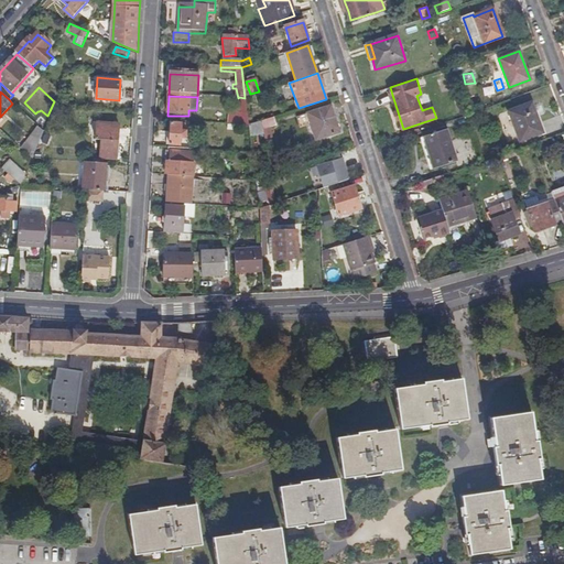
[(248,126),(245,98),(239,97),(238,112),(228,111),(227,125),(248,126)]
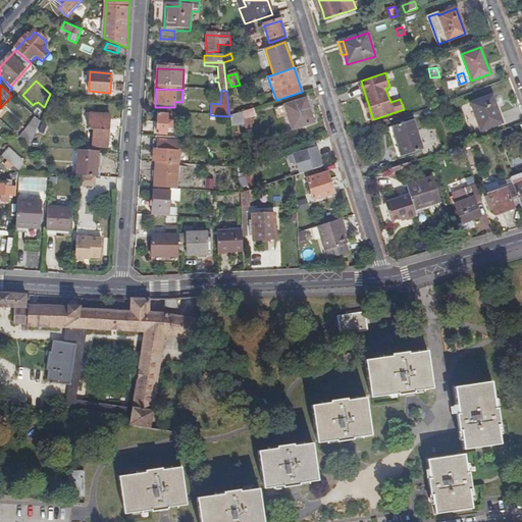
[(493,96),(472,103),(481,129),(503,121),(493,96)]
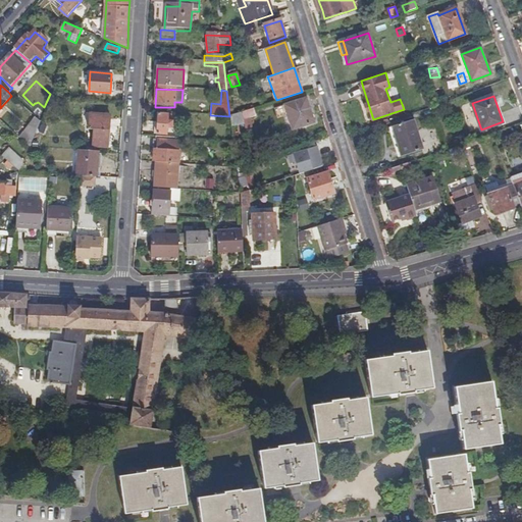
[(305,97),(276,106),(279,116),(288,113),(293,128),(313,121),(305,97)]
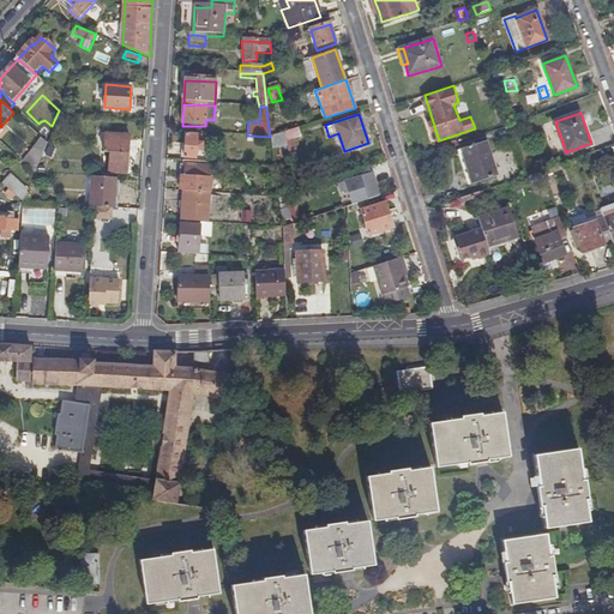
[(298,127),(284,131),(287,143),(287,151),(296,149),(295,138),(301,136),(298,127)]
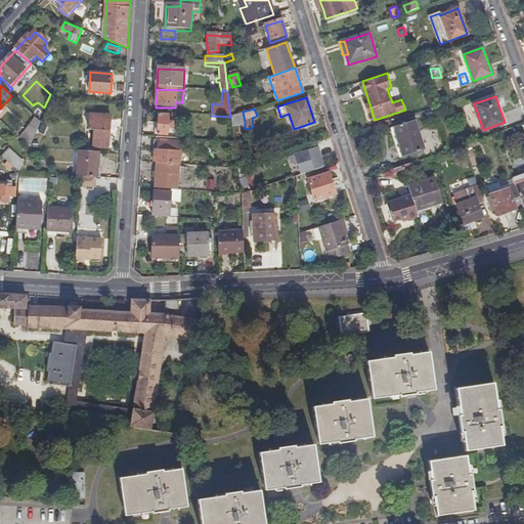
[(110,114),(89,112),(88,128),(93,128),(92,146),(107,147),(110,114)]
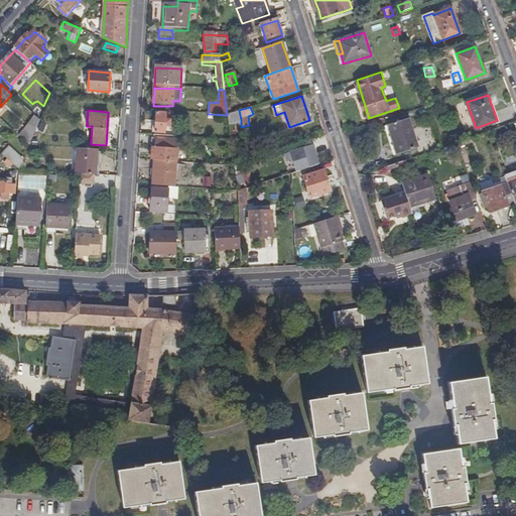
[(239,110),(227,115),(228,125),(241,120),(239,110)]
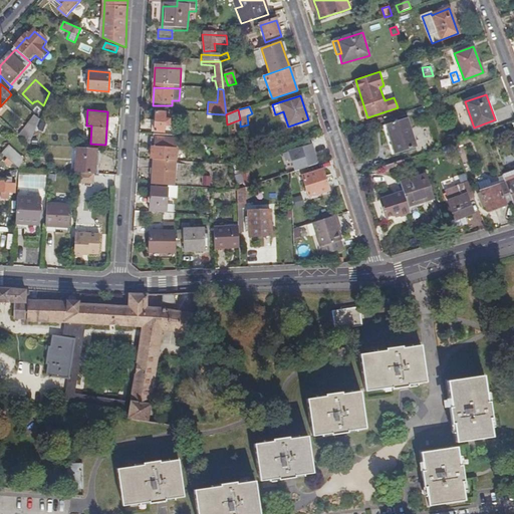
[(20,135),(29,144),(39,119),(35,115),(20,135)]
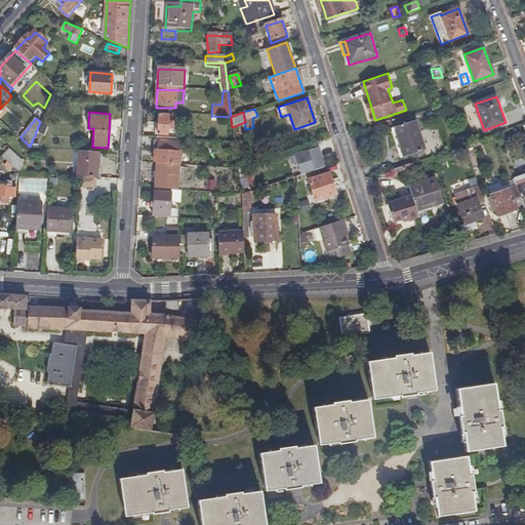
[(168,119),(158,118),(156,138),(166,139),(168,119)]
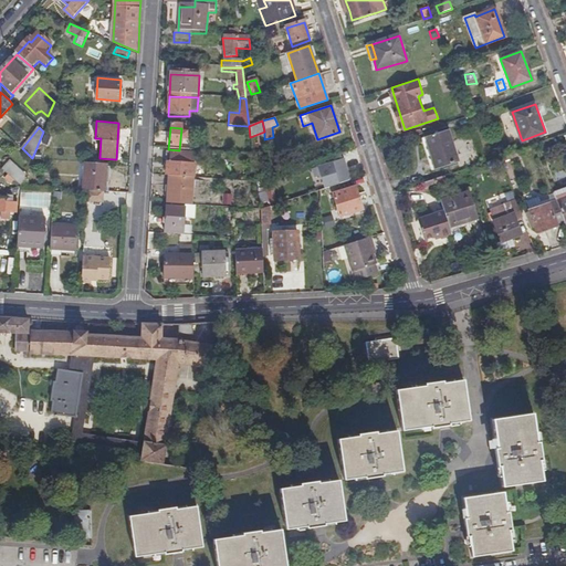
[(447,129),(421,137),(432,170),(458,161),(447,129)]
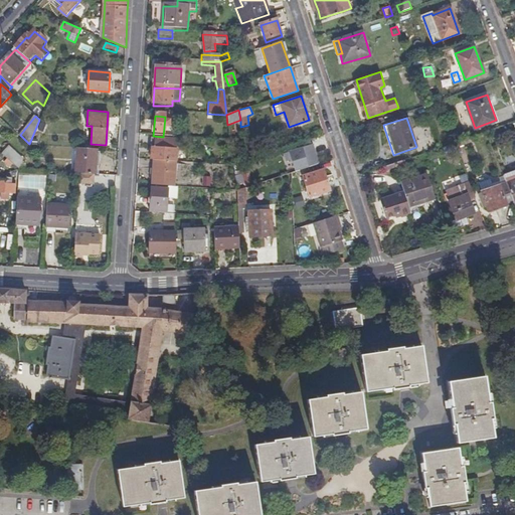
[(48,126),(41,123),(38,131),(45,134),(48,126)]
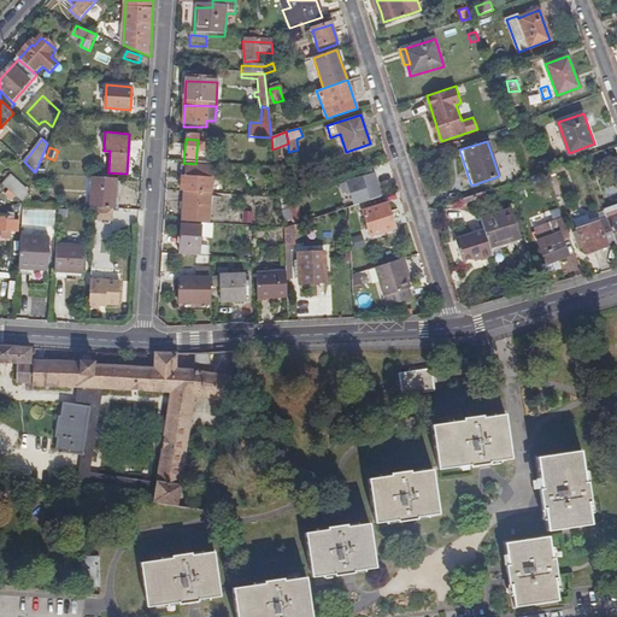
[(183,194),(210,195),(211,180),(209,180),(209,165),(184,165),(184,168),(180,168),(180,178),(181,178),(181,194),(183,194)]
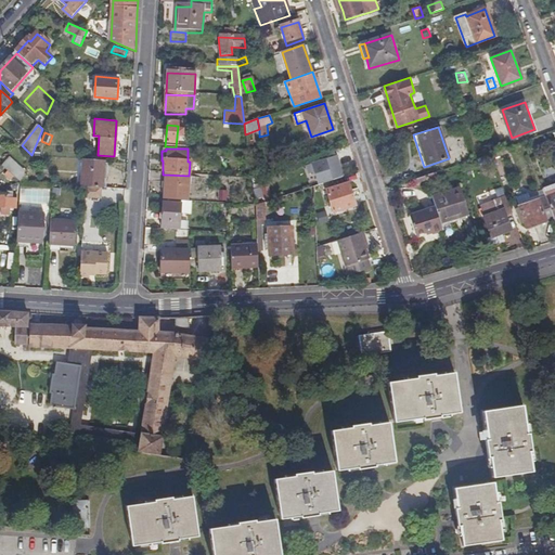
[(312,171),(315,184),(343,176),(336,155),(325,158),(305,165),(308,172),(312,171)]
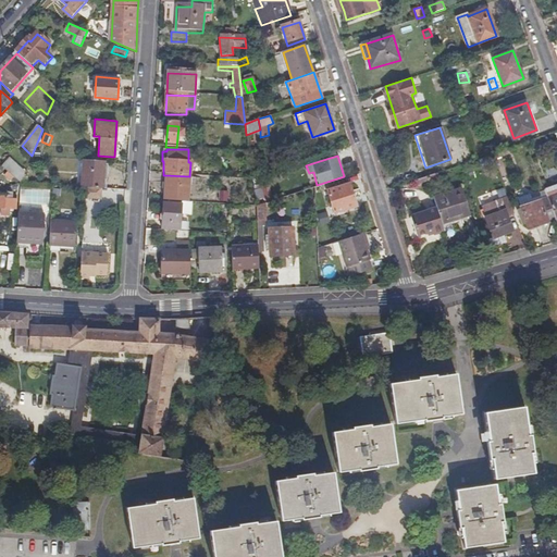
[(8,157),(0,164),(21,182),(23,174),(25,171),(8,157)]
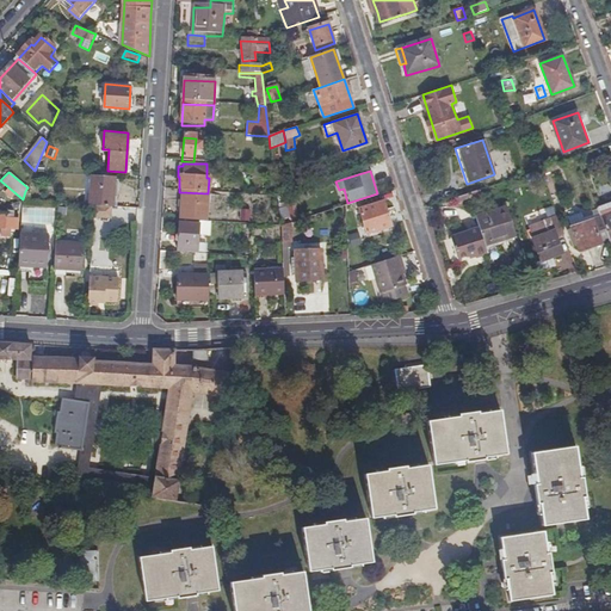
[(92,174),(90,204),(93,204),(112,205),(115,176),(92,174)]
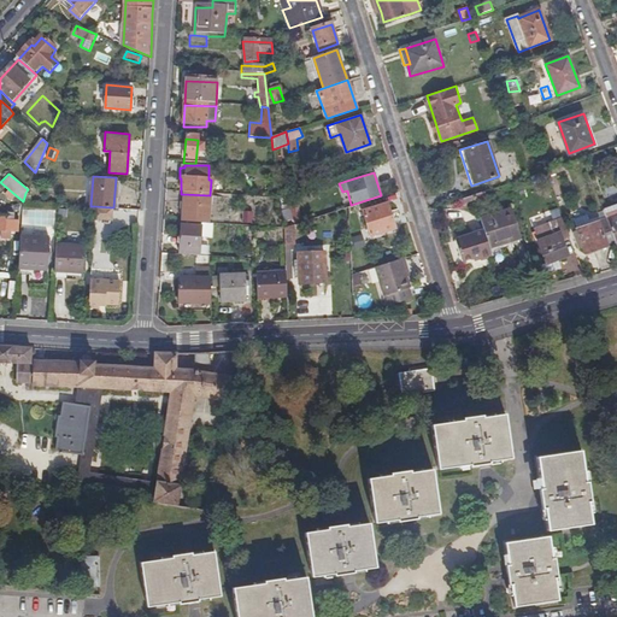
[(487,200),(485,192),(472,195),(474,200),(475,204),(487,200)]
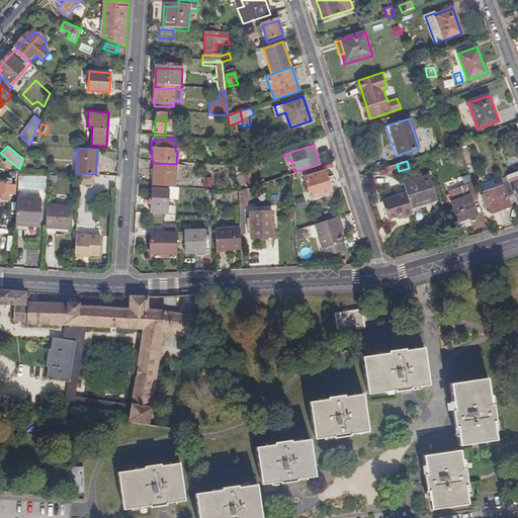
[(175,189),(176,164),(154,163),(153,188),(169,189),(175,189)]
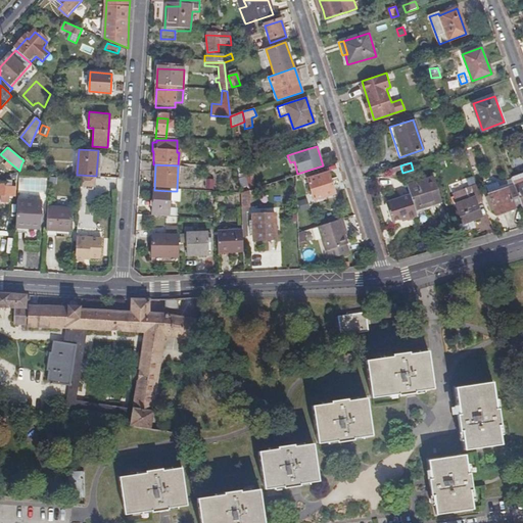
[(249,169),(243,171),(249,187),(255,185),(249,169)]
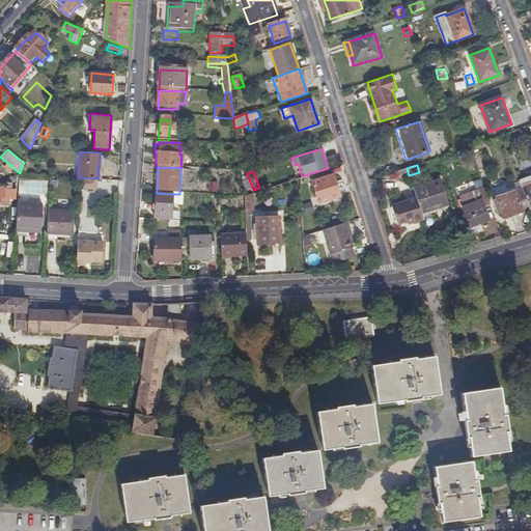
[(334,173),(313,180),(319,202),(341,195),(334,173)]
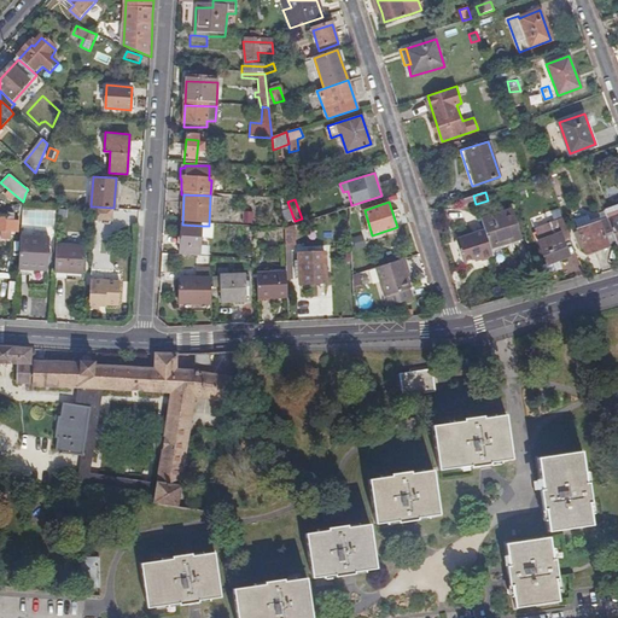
[(617,205),(605,211),(617,244),(617,205)]
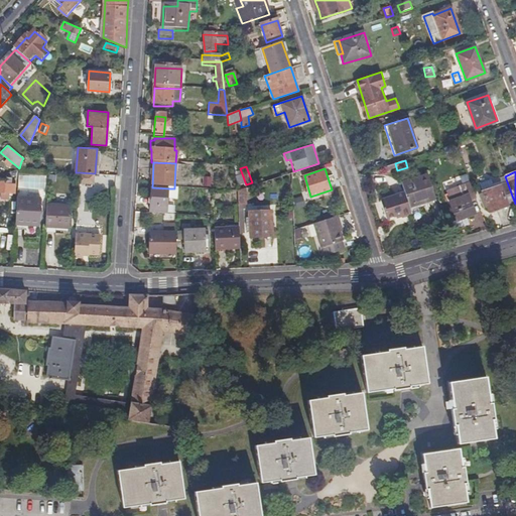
[(95,173),(79,172),(79,182),(94,183),(95,173)]
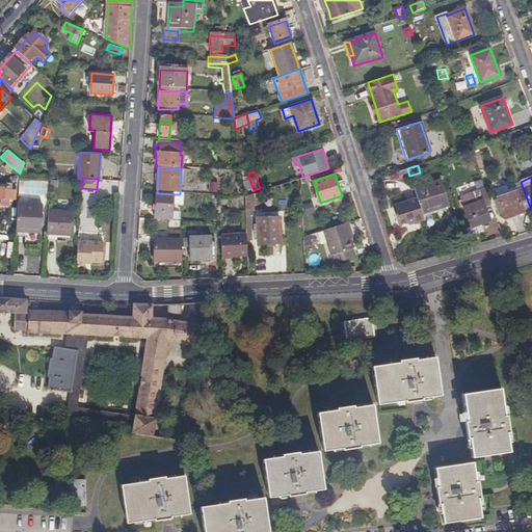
[(503,211),(505,217),(525,212),(531,210),(521,182),(520,179),(512,181),(515,188),(508,190),(507,186),(497,189),(498,194),(503,211)]
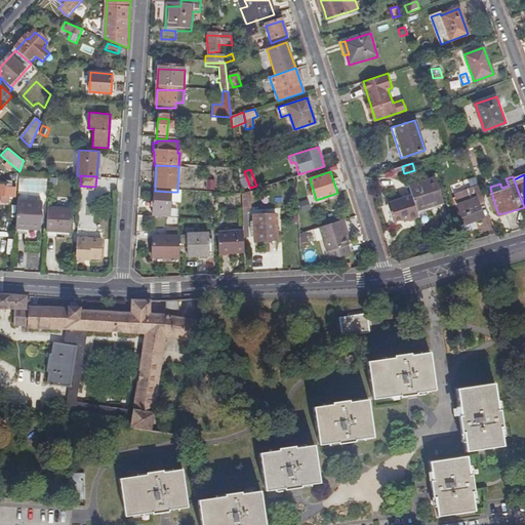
[(412,196),(419,218),(427,216),(426,212),(435,209),(434,206),(443,203),(435,177),(409,186),(412,196)]
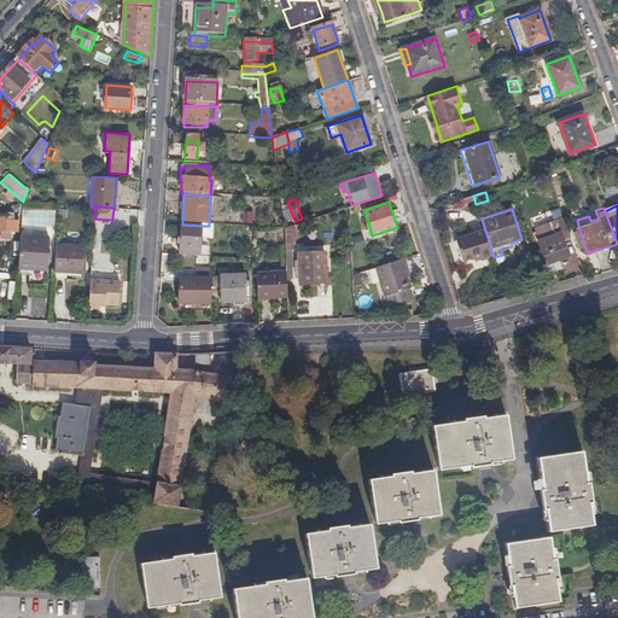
[(17,216),(0,214),(0,228),(16,231),(17,216)]
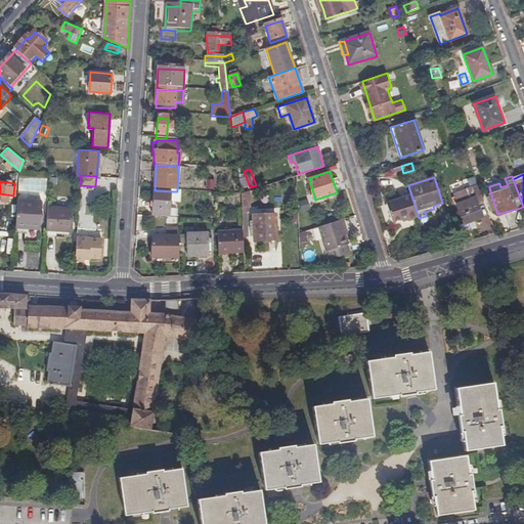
[(484,199),(478,184),(465,189),(466,191),(455,194),(459,203),(457,204),(464,223),(460,224),(462,232),(477,227),(474,219),(482,217),(477,201),(484,199)]
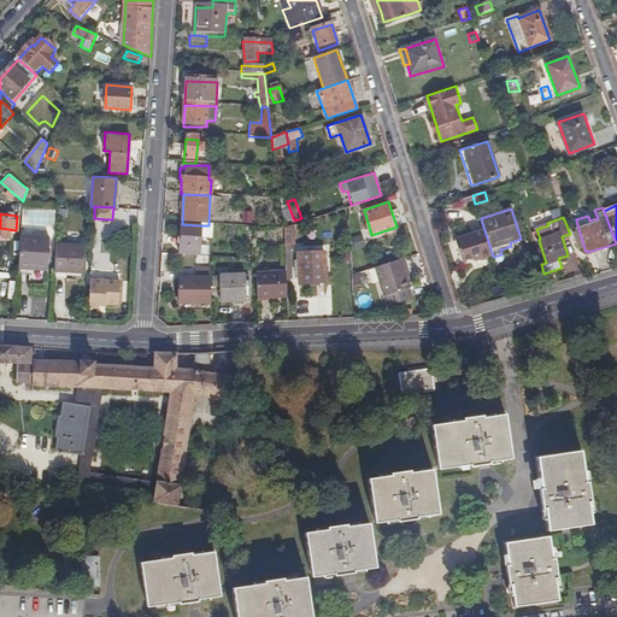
[(292,224),(282,227),(283,244),(289,244),(293,242),(292,224)]
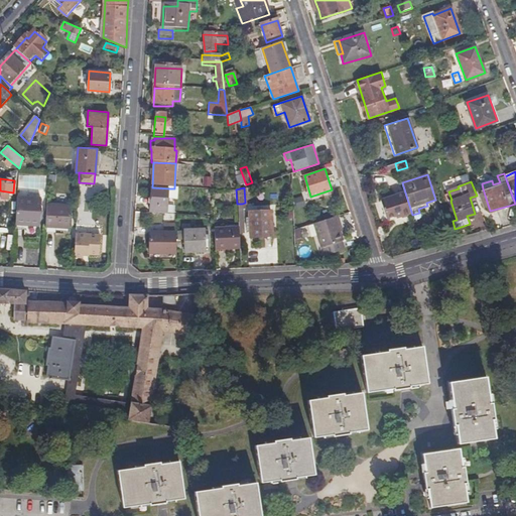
[(178,188),(174,188),(168,188),(168,192),(151,191),(150,216),(167,216),(168,200),(177,201),(178,188)]
